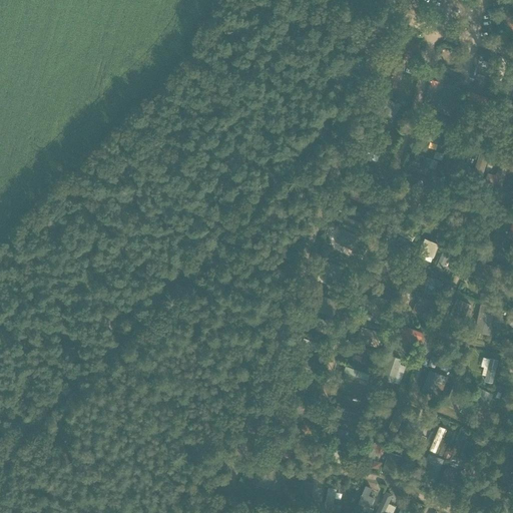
[(512,19),(506,13),(501,19),(511,28),(512,26),(512,19)]
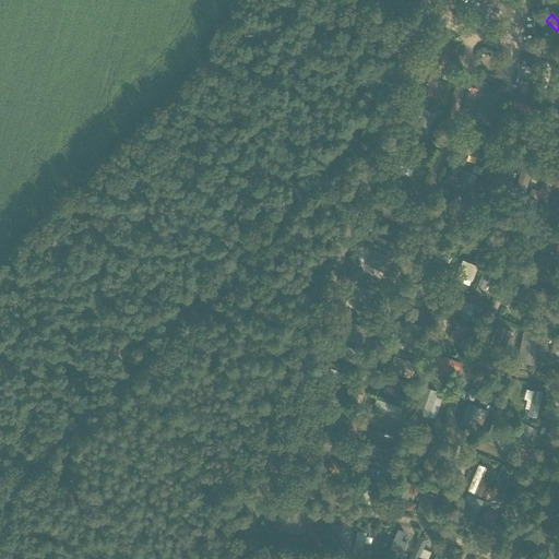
[(526,61),(519,58),(511,82),(519,85),(526,61)]
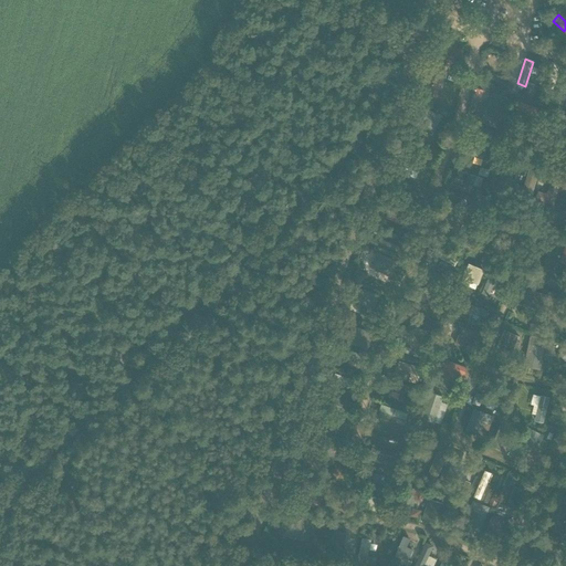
[(565,75),(564,74),(554,94),(565,101),(565,75)]
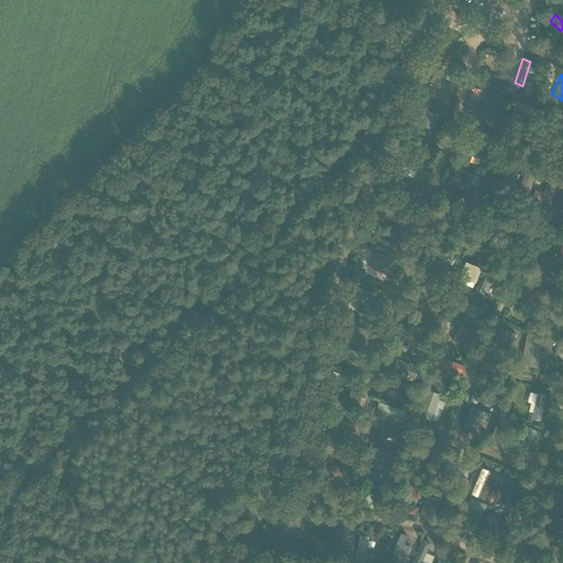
[(489,92),(482,116),(497,121),(505,98),(489,92)]
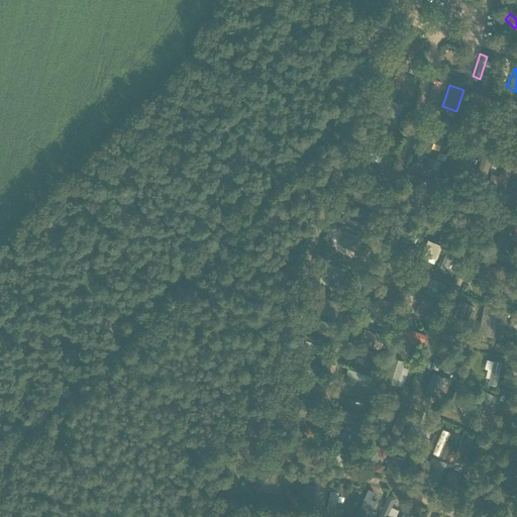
[(475,116),(485,119),(491,99),(473,93),(471,101),(480,104),(475,116)]
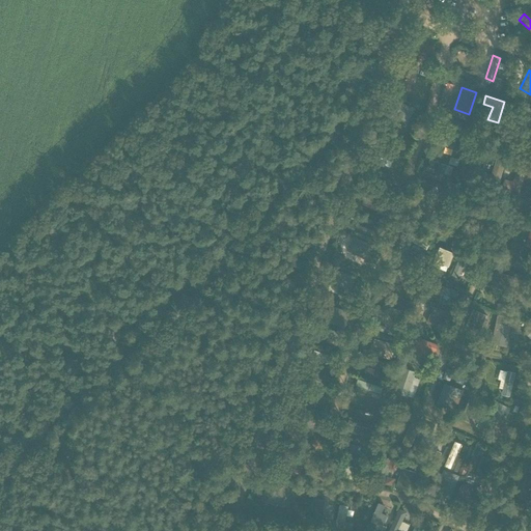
[(443,147),(460,152),(465,137),(447,133),(443,147)]
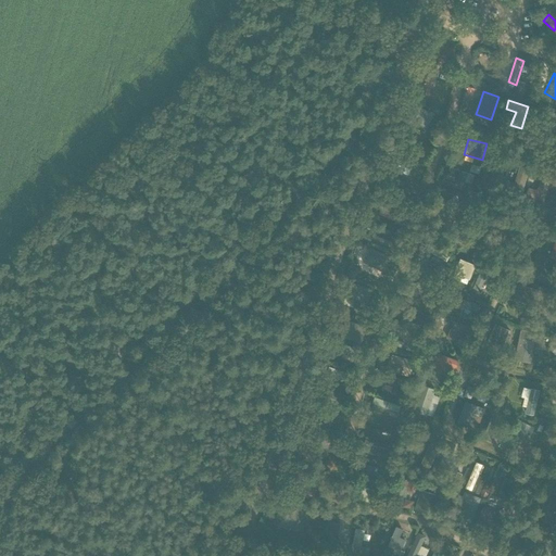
[(481,185),(498,190),(506,166),(495,163),(491,176),(483,174),(481,185)]
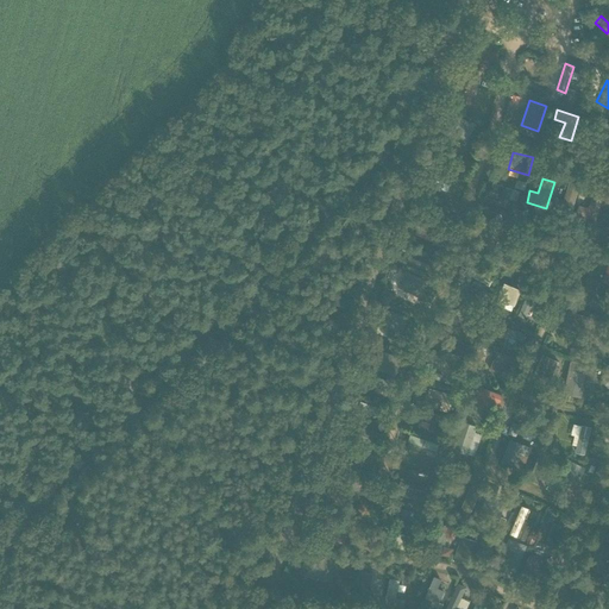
[(521,192),(493,183),(488,194),(496,196),(496,194),(500,195),(496,203),(507,206),(509,200),(516,201),(521,192)]
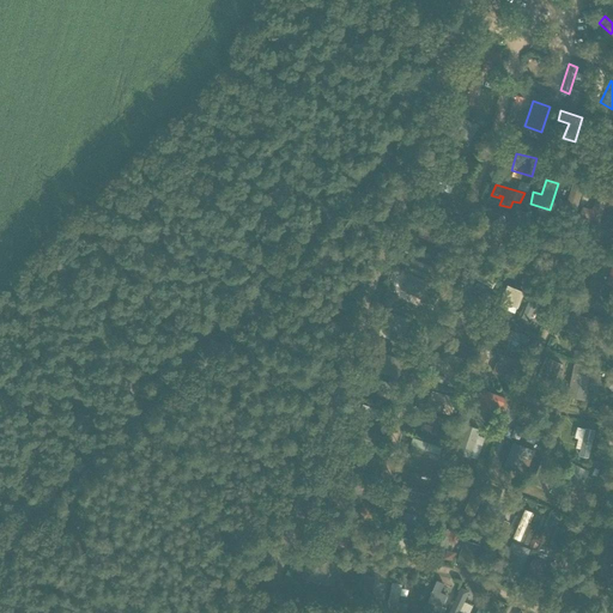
[(554,210),(575,216),(583,187),(574,184),(568,201),(558,199),(554,210)]
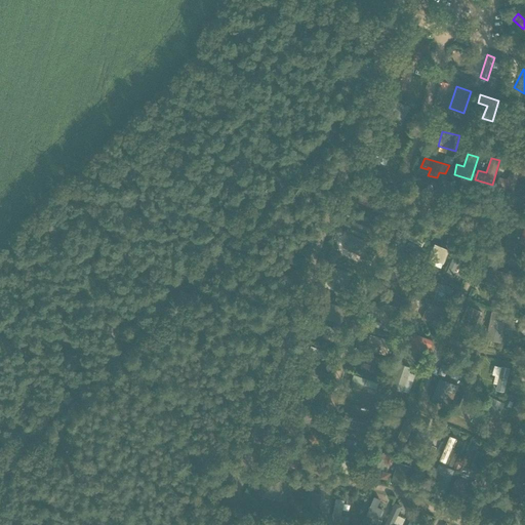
[(495,187),(513,192),(520,166),(512,164),(507,179),(498,177),(495,187)]
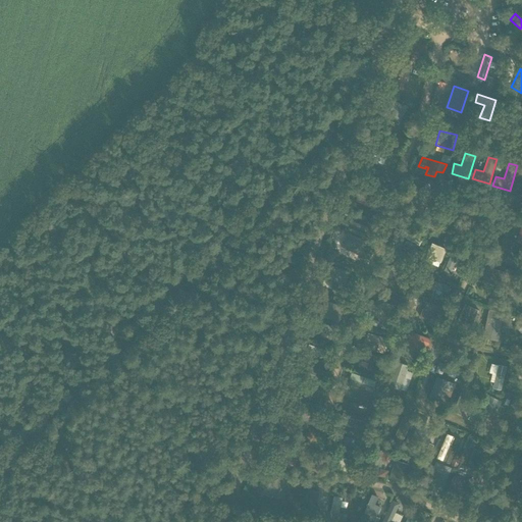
[(435,195),(427,184),(408,197),(416,209),(435,195)]
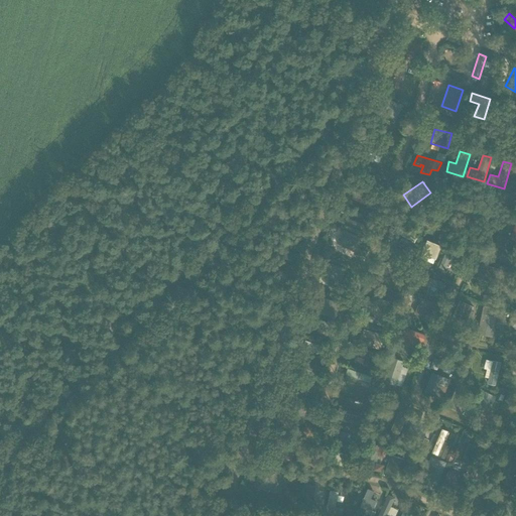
[(449,222),(458,200),(449,197),(441,219),(449,222)]
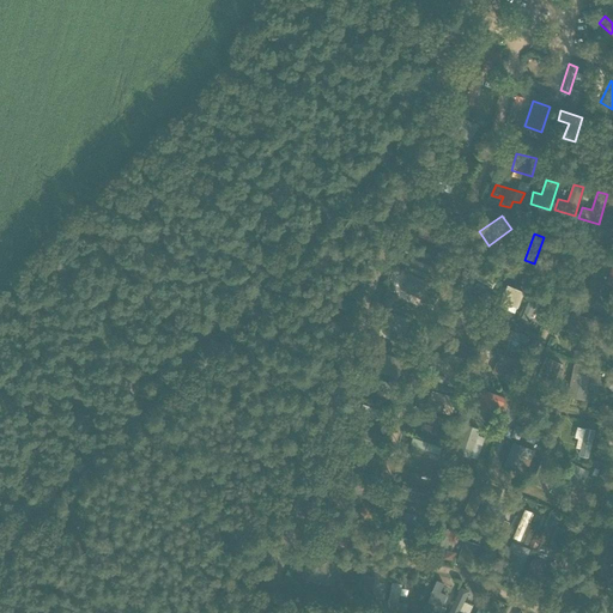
[(571,247),(563,243),(551,267),(559,272),(571,247)]
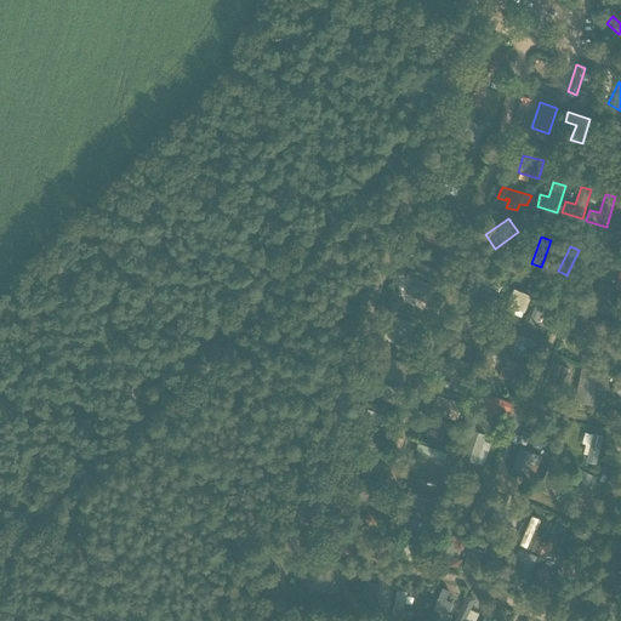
[(602,267),(592,263),(582,291),(592,295),(602,267)]
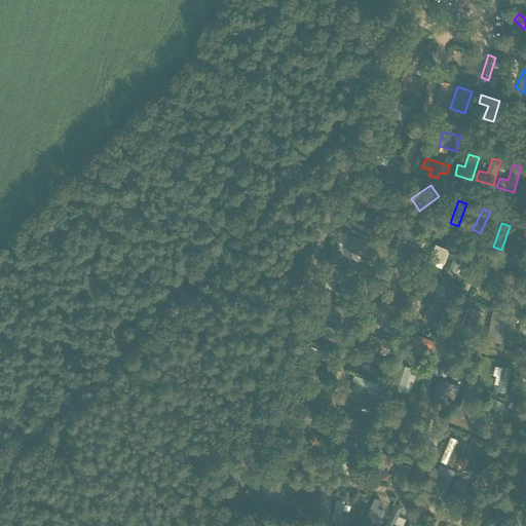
[(343,249),(362,257),(369,243),(349,234),(343,249)]
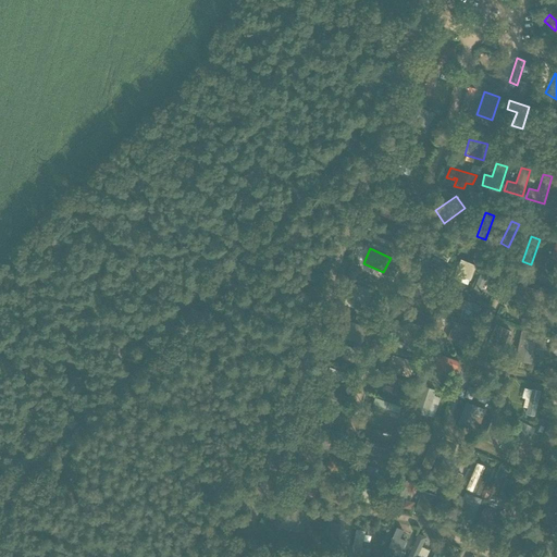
[(348,291),(346,298),(357,301),(368,306),(373,291),(350,283),(348,291)]
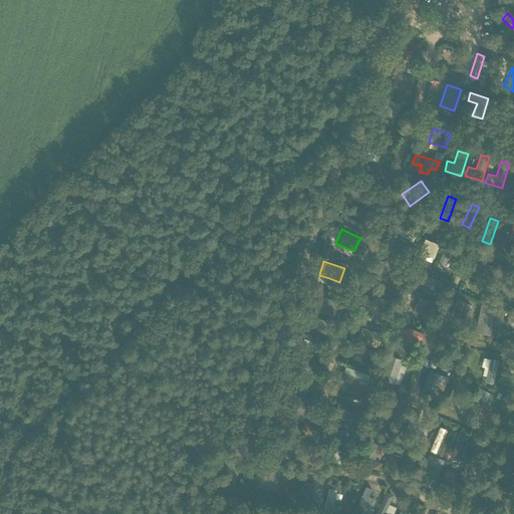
[(511,271),(499,270),(498,283),(509,284),(511,271)]
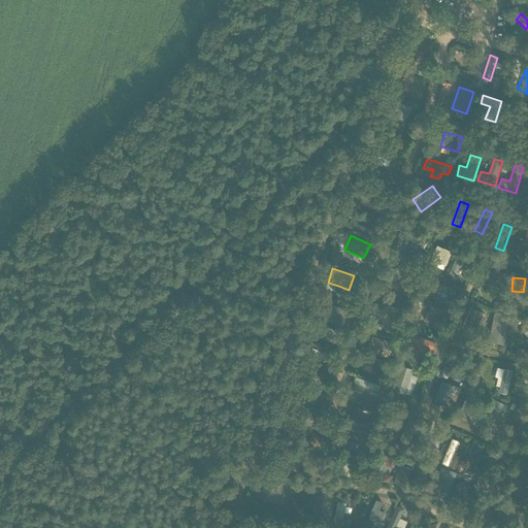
[(385,294),(378,309),(391,315),(388,320),(396,324),(405,303),(385,294)]
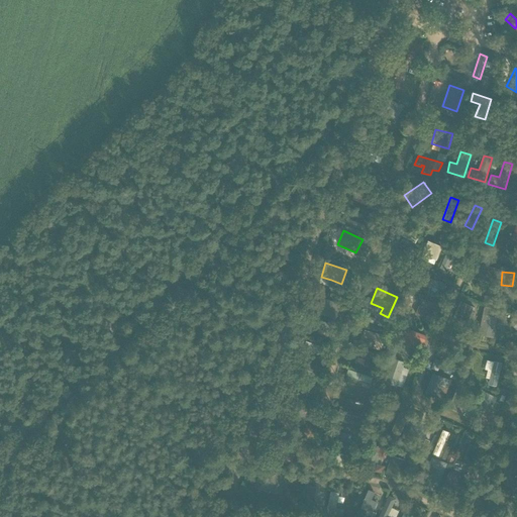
[(416,315),(429,320),(435,304),(422,299),(416,315)]
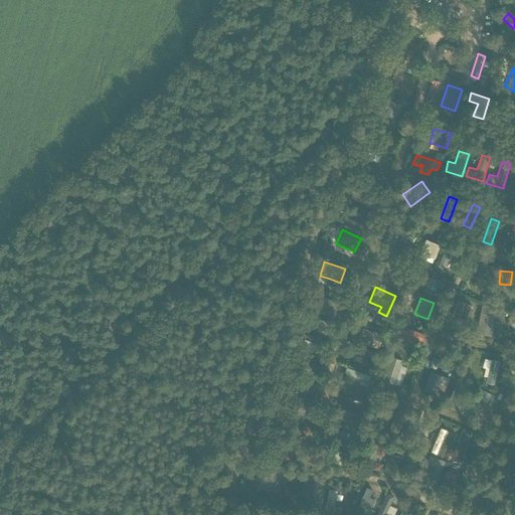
[(326,299),(322,312),(332,315),(335,301),(326,299)]
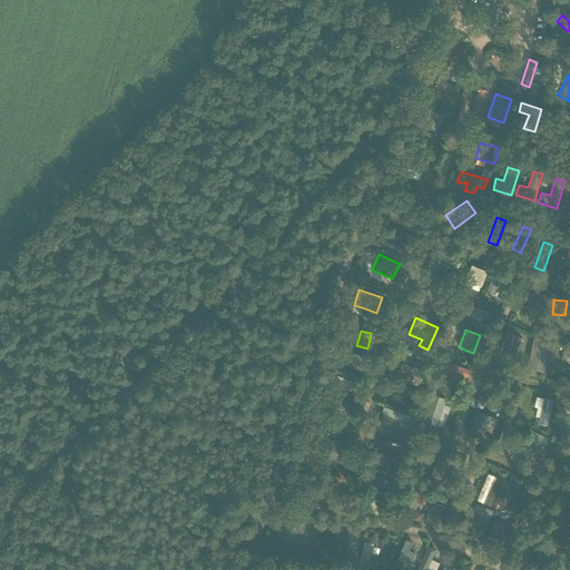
[(522,340),(507,332),(498,352),(513,360),(522,340)]
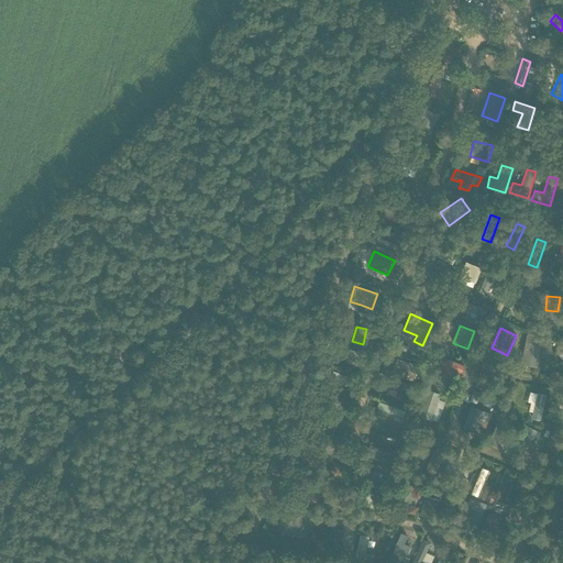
[(527,335),(521,364),(537,367),(539,356),(541,346),(549,348),(551,340),(527,335)]
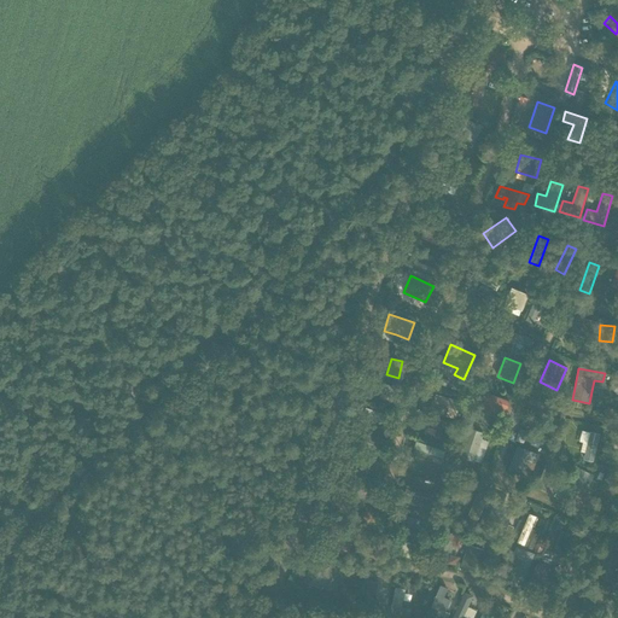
[(468,429),(459,458),(482,465),(489,442),(482,439),(484,435),(468,429)]
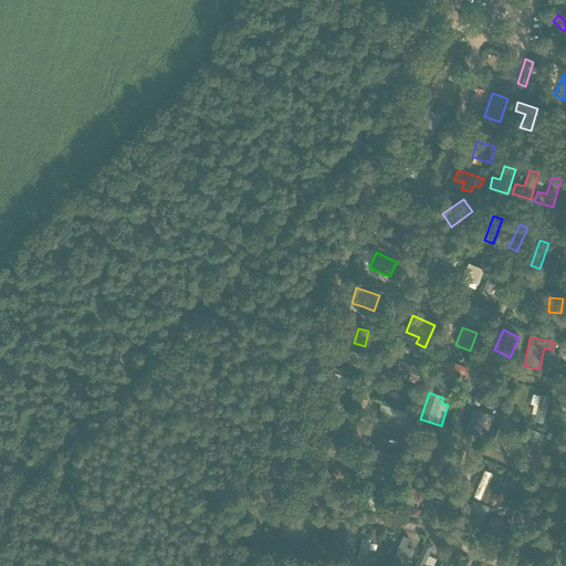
[(404,565),(405,565),(408,565),(410,562),(407,561),(411,551),(406,548),(409,540),(402,537),(395,557),(401,559),(398,565),(400,565),(404,565)]
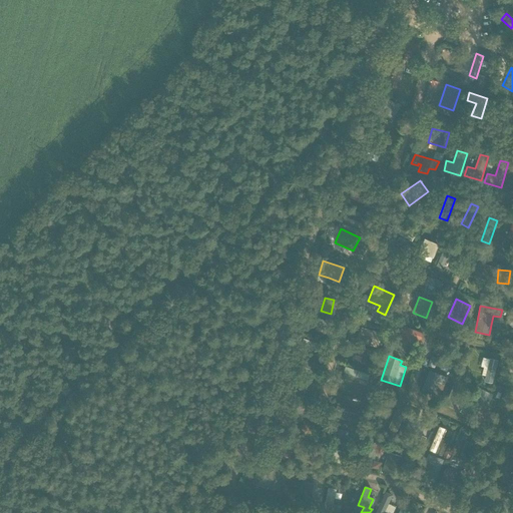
[(336,490),(327,488),(322,512),(329,512),(338,512),(340,506),(333,505),(336,490)]
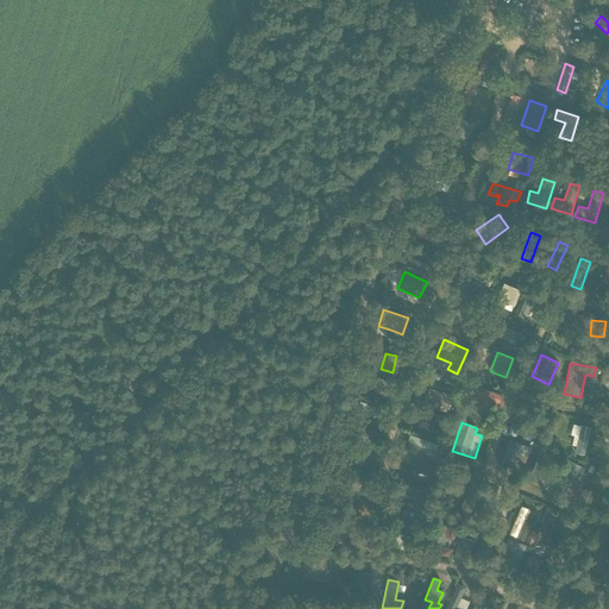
[(589,584),(579,581),(572,600),(582,604),(584,597),(589,600),(591,592),(586,590),(589,584)]
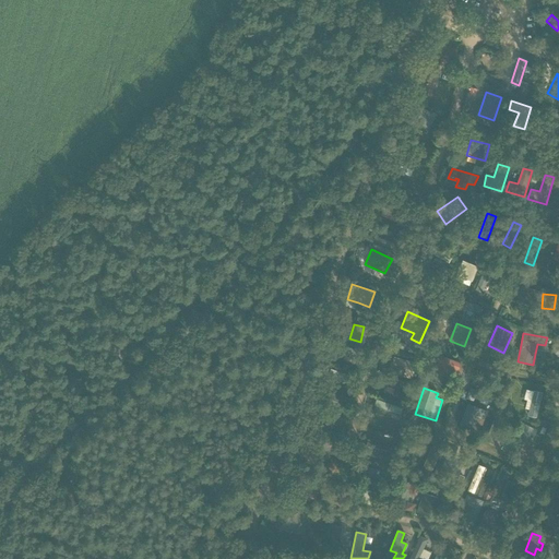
[(347,537),(331,534),(328,549),(348,554),(351,542),(346,540),(347,537)]
